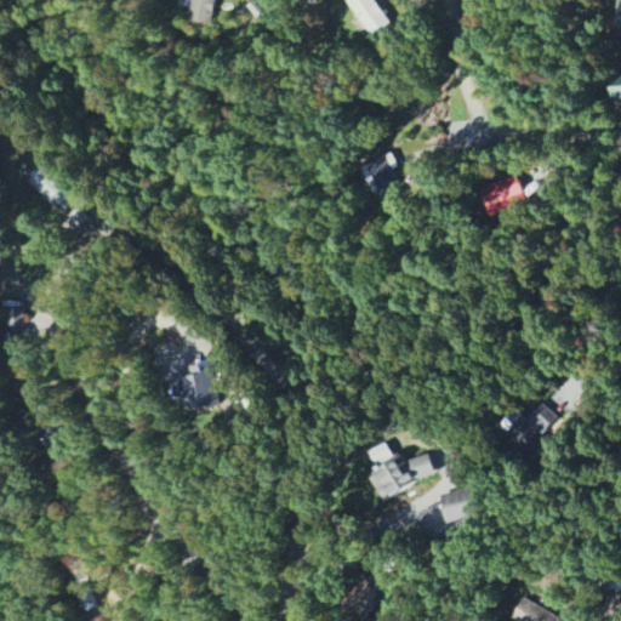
[(217,0),(195,0),(194,23),(217,23),(217,0)]
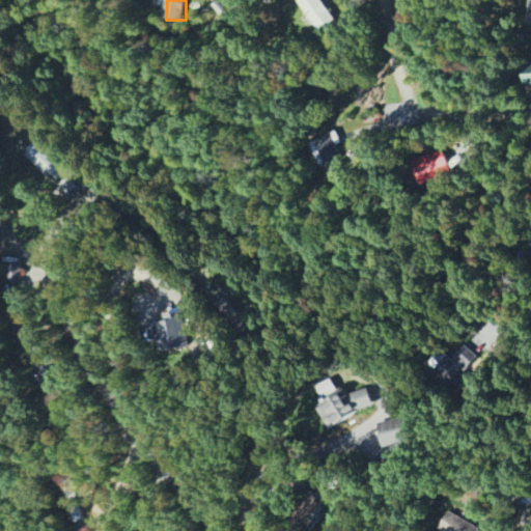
[(297,0),(318,31),(334,21),(319,0),(297,0)]
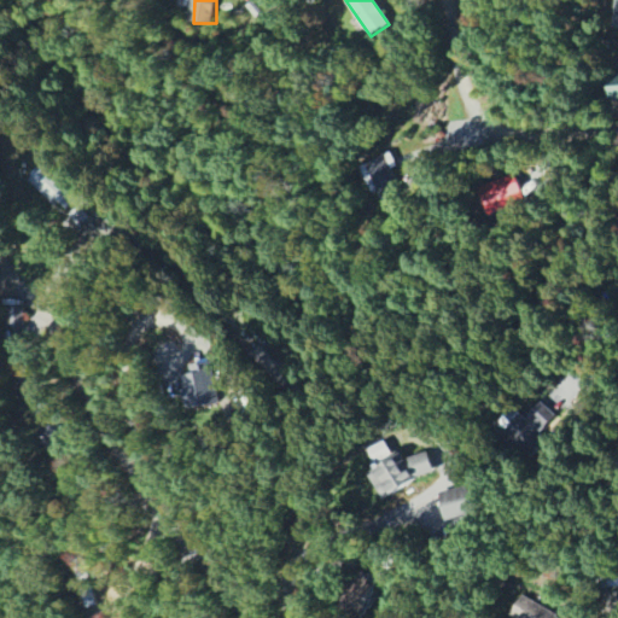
[(617,98),(617,83),(607,83),(607,98),(617,98)]
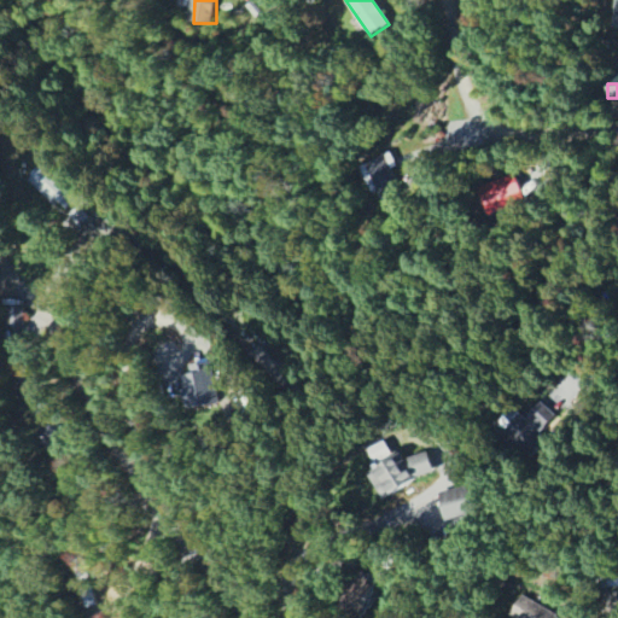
[(397,185),(388,156),(367,162),(378,192),(397,185)]
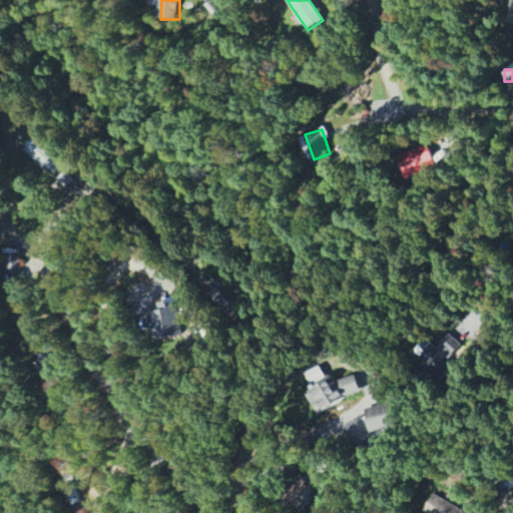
[(63,166),(33,138),(23,149),(46,171),(49,167),(56,174),(63,166)]
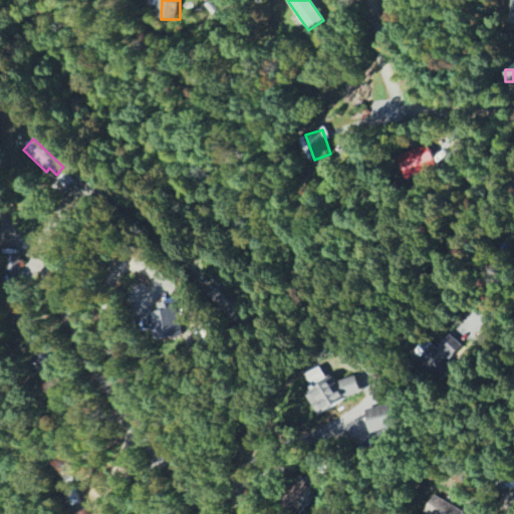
[(11,254),(11,253),(5,253),(6,273),(20,272),(19,253),(11,254)]
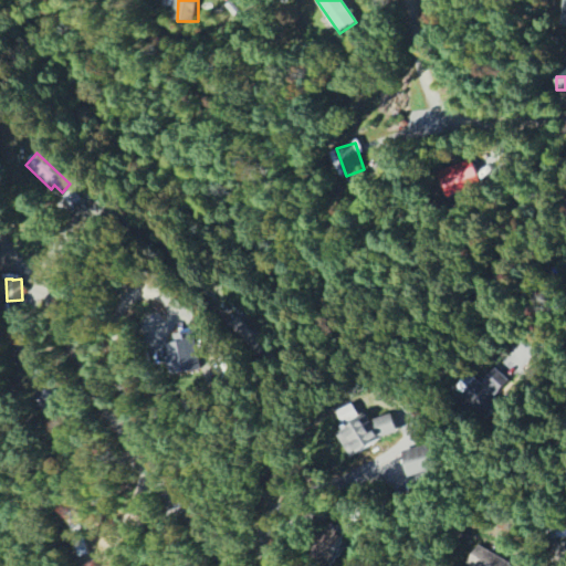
[(168,374),(198,371),(196,333),(174,334),(174,342),(167,343),(168,374)]
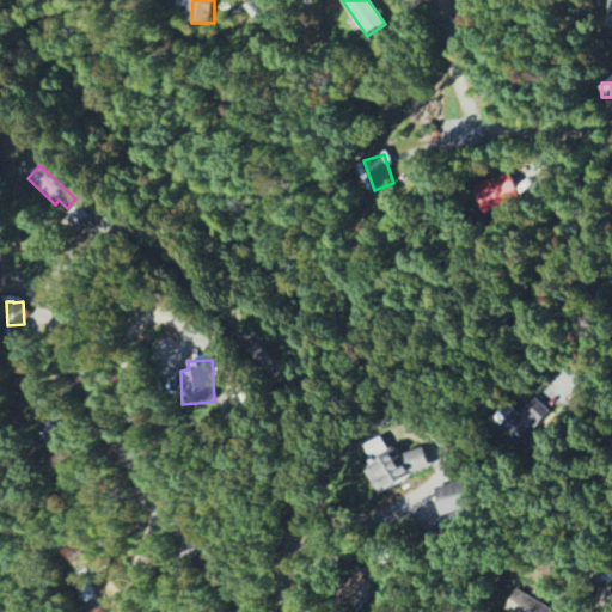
[(507,403),(491,421),(525,453),(540,435),(533,428),(549,411),(534,398),(519,415),(507,403)]
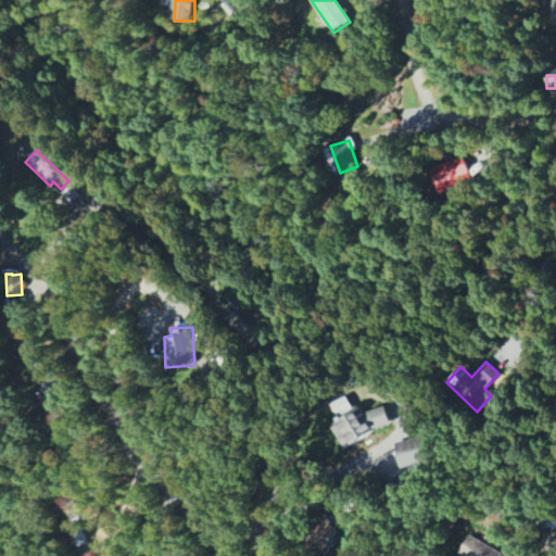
[(343,449),(391,422),(381,406),(365,415),(366,416),(358,420),(352,409),(329,424),(343,449)]
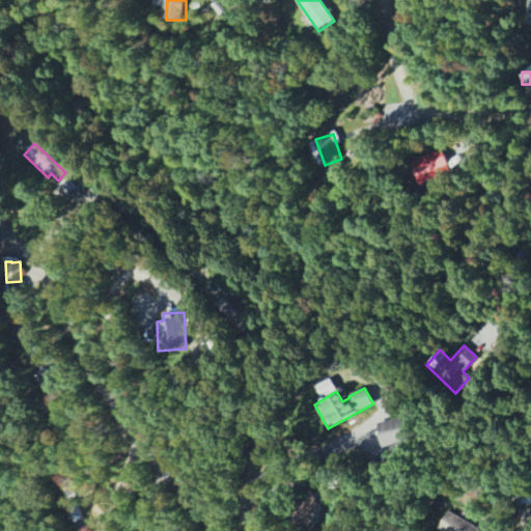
[(383,448),(409,441),(401,417),(375,424),(383,448)]
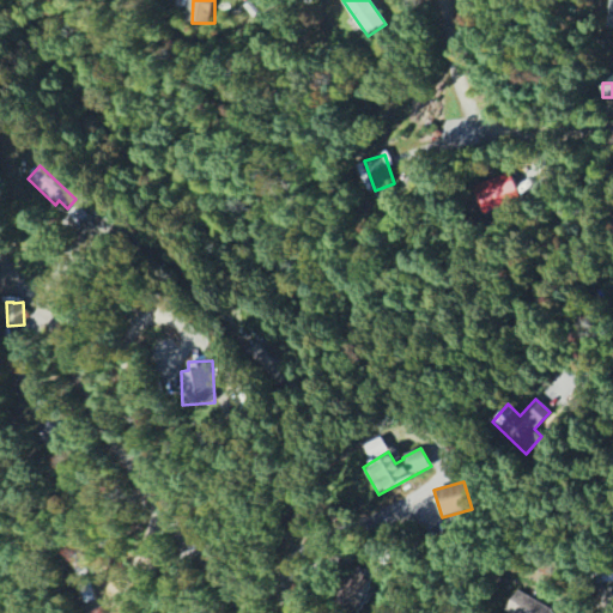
[(551,612),(553,610),(517,590),(505,611),(509,612),(551,612)]
